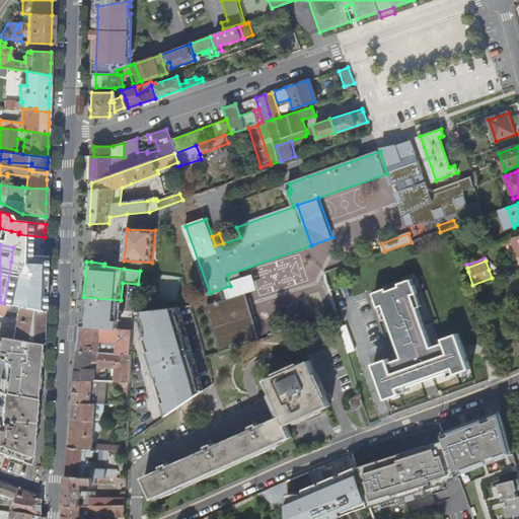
[(296,279),(310,323),(327,317),(313,273),(296,279)]
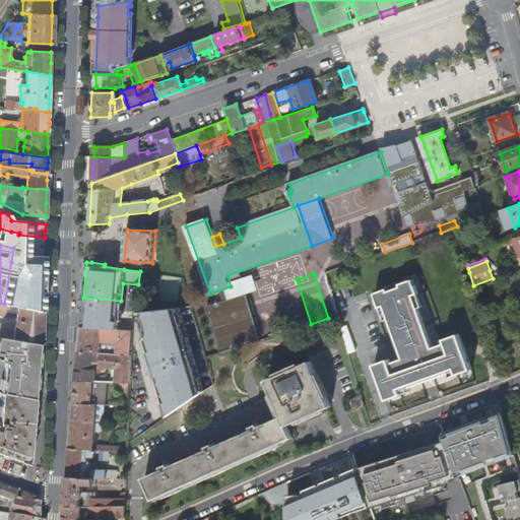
[(375,365),(388,399),(409,391),(408,387),(414,385),(413,382),(428,378),(441,373),(442,375),(448,373),(450,377),(472,369),(459,334),(445,339),(447,343),(433,347),(418,308),(413,294),(418,293),(415,285),(413,286),(410,279),(400,282),(401,285),(389,290),(388,287),(378,291),(380,298),(378,299),(380,306),(385,305),(390,318),(404,359),(390,364),(389,360),(375,365)]
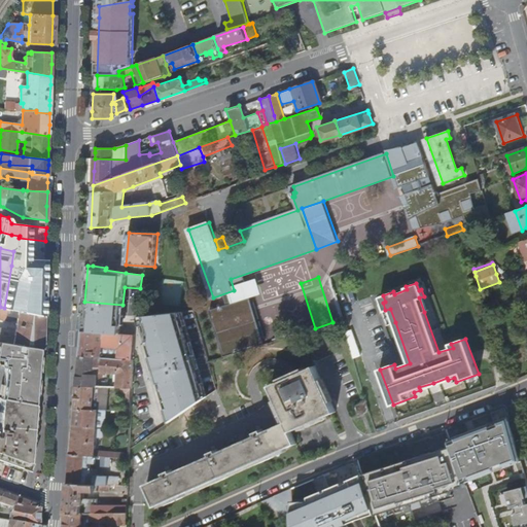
[(84,302),(82,331),(119,332),(123,305),(84,302)]
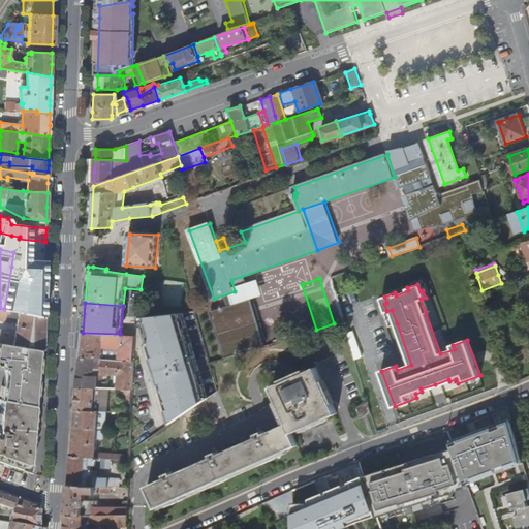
[(39,333),(39,317),(4,309),(0,308),(0,320),(3,321),(3,319),(6,320),(6,319),(9,319),(7,331),(0,329),(0,342),(5,344),(33,348),(38,349),(39,333)]
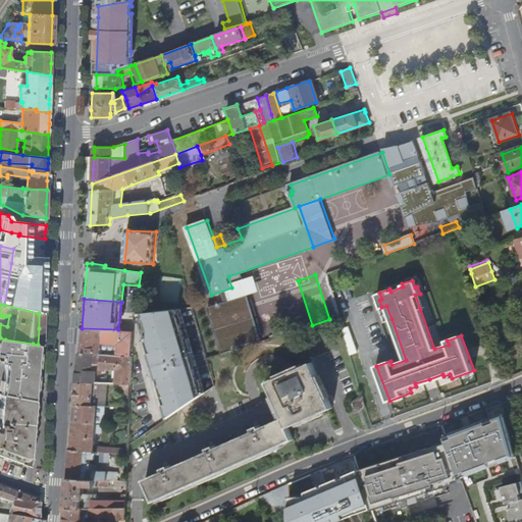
[(180,309),(136,313),(167,418),(205,392),(180,309)]
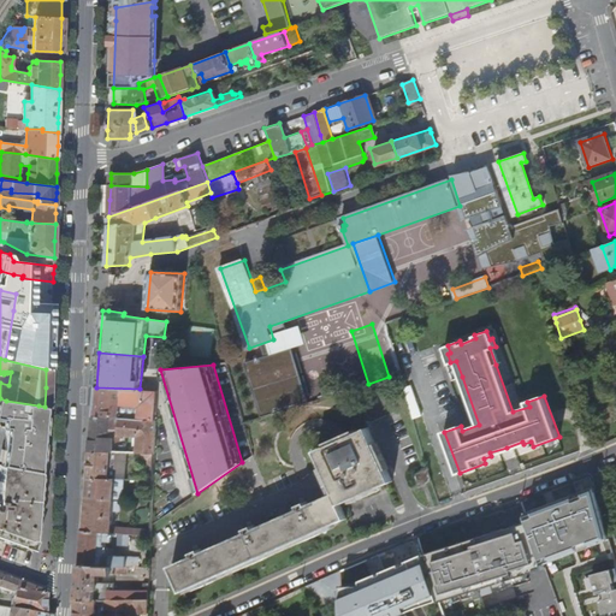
[(157,420),(158,390),(140,389),(96,388),(92,388),(89,401),(88,416),(157,420)]
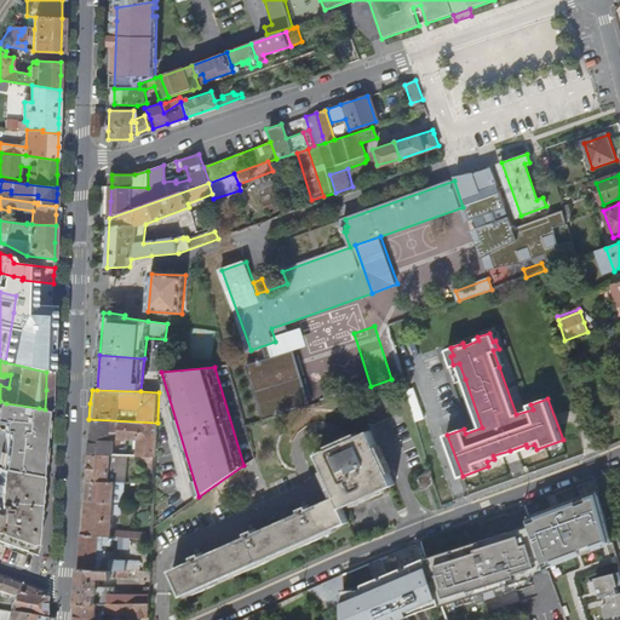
[(0,430),(0,431),(0,434),(0,469),(33,476),(36,442),(39,408),(6,403),(0,402),(0,430)]
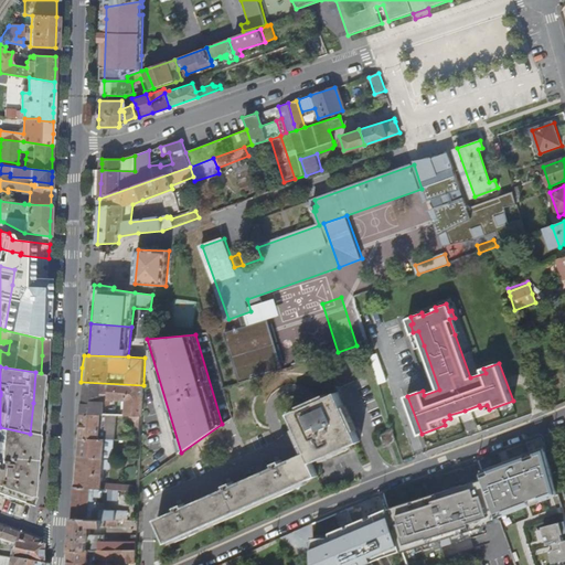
[(126,400),(126,416),(130,416),(142,417),(144,385),(81,382),(80,398),(78,414),(105,415),(106,398),(126,400)]
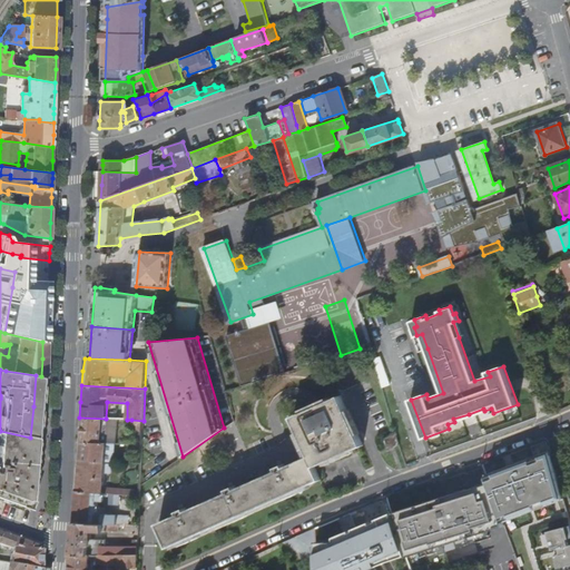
[(159,524),(170,548),(322,480),(315,467),(363,445),(341,396),(293,418),(311,457),(286,468),(284,464),(277,468),(278,471),(237,490),(236,487),(228,490),(229,493),(187,512),(186,509),(179,512),(180,514),(159,524)]
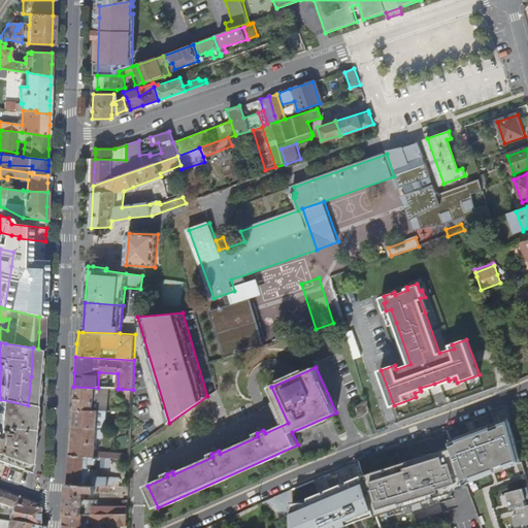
[(71,410),(108,411),(109,389),(98,388),(73,387),(72,398),(71,410)]
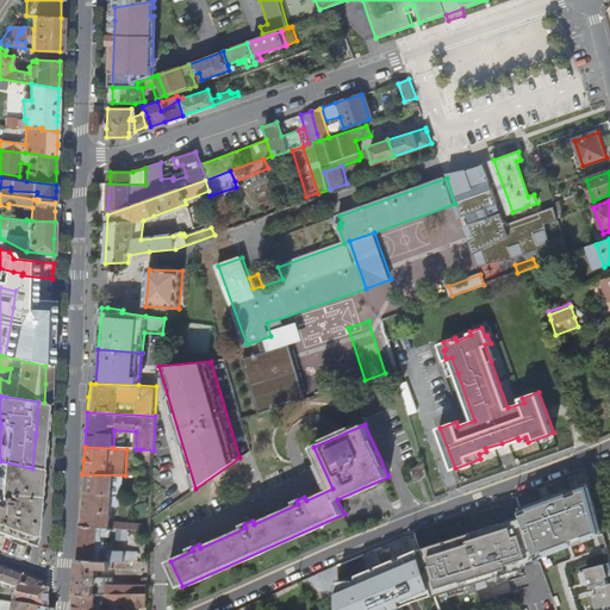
[(154,465),(154,450),(141,449),(141,454),(147,454),(147,465),(154,465)]
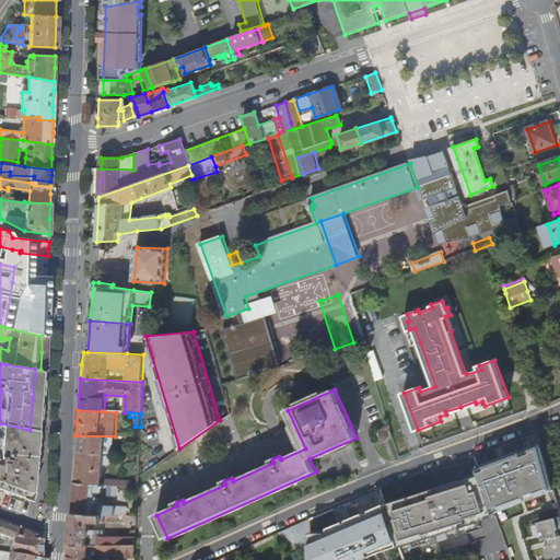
[(0,492),(24,501),(25,478),(30,430),(0,423),(0,492)]
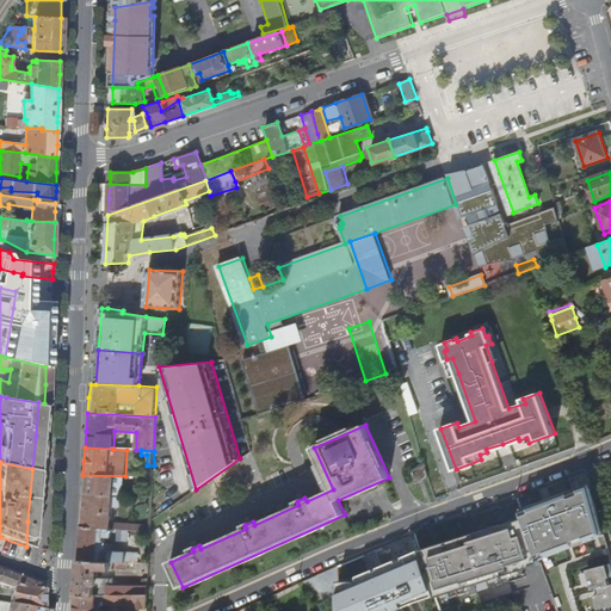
[(418,481),(430,476),(425,466),(413,470),(418,481)]
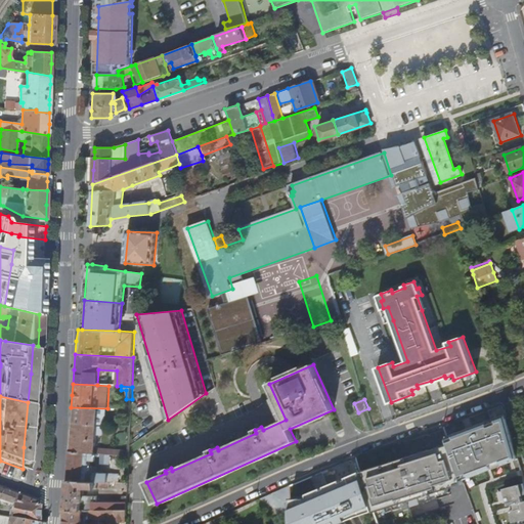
[(98,424),(105,425),(107,408),(71,407),(70,413),(70,422),(98,424)]
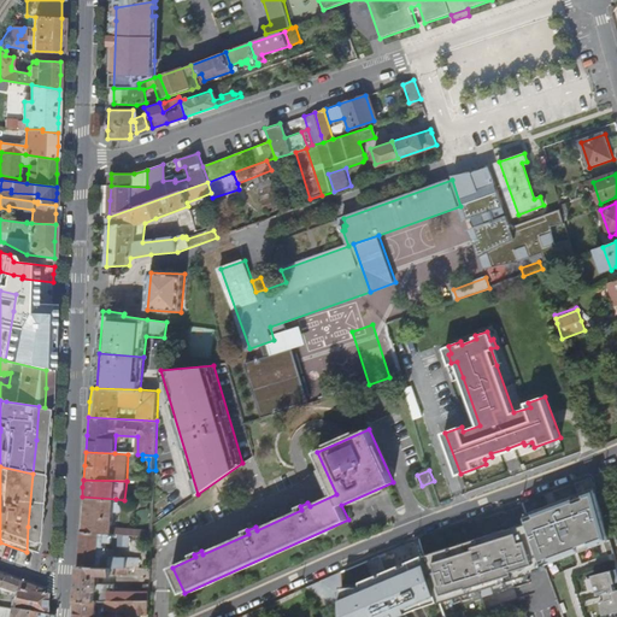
[(444,607),(547,570),(544,559),(552,556),(553,560),(611,540),(597,488),(535,511),(536,515),(529,518),(530,522),(498,534),(498,533),(425,559),(444,607)]
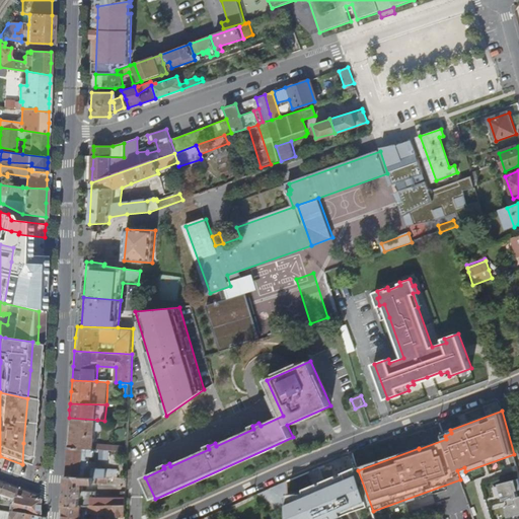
[(95,443),(97,420),(69,418),(67,432),(65,447),(109,451),(124,452),(125,446),(95,443)]
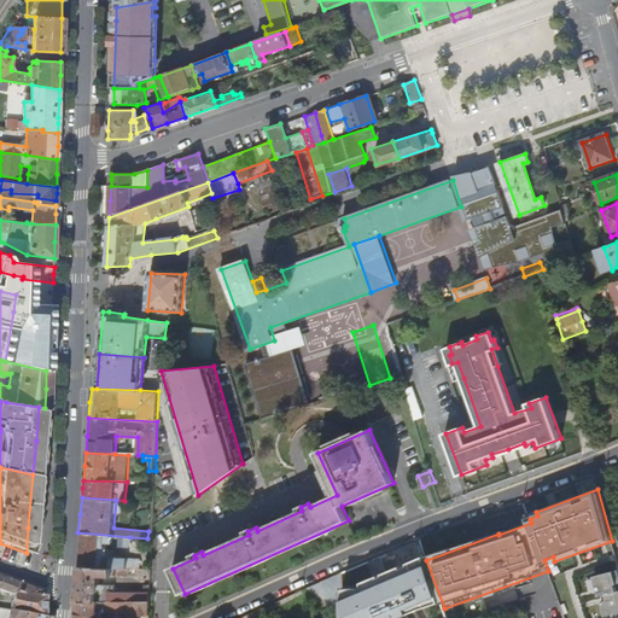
[(129,548),(130,537),(77,532),(75,549),(80,566),(98,567),(126,570),(127,558),(109,557),(109,551),(106,549),(106,546),(129,548)]
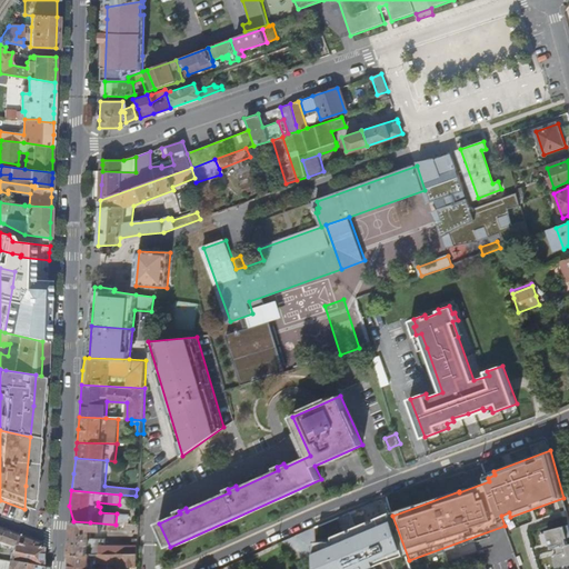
[(119,531),(119,525),(116,525),(90,522),(73,521),(71,539),(70,555),(89,555),(98,555),(121,555),(139,553),(138,539),(132,539),(133,545),(95,546),(93,550),(88,550),(90,529),(107,530),(119,531)]
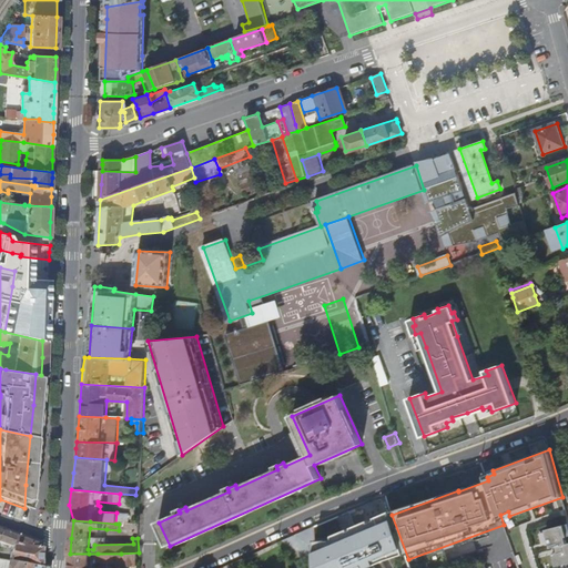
[(559,566),(567,564),(567,524),(549,530),(555,548),(559,547),(561,553),(556,554),(559,566)]
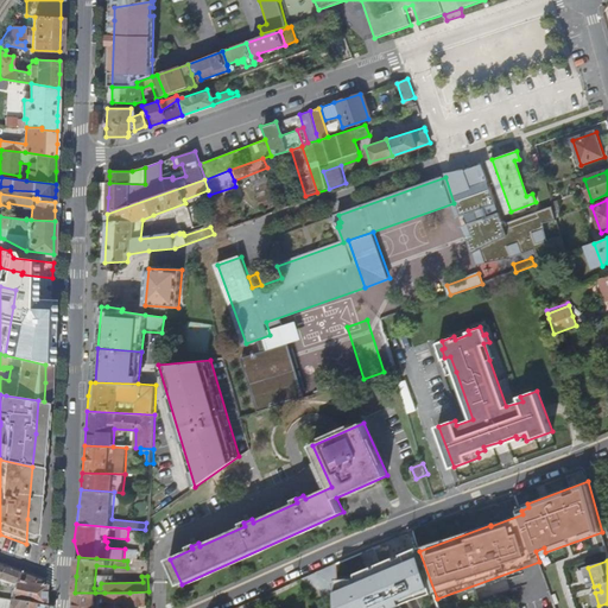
[(4,599),(38,606),(42,594),(43,586),(39,582),(0,567),(0,580),(8,583),(4,599)]
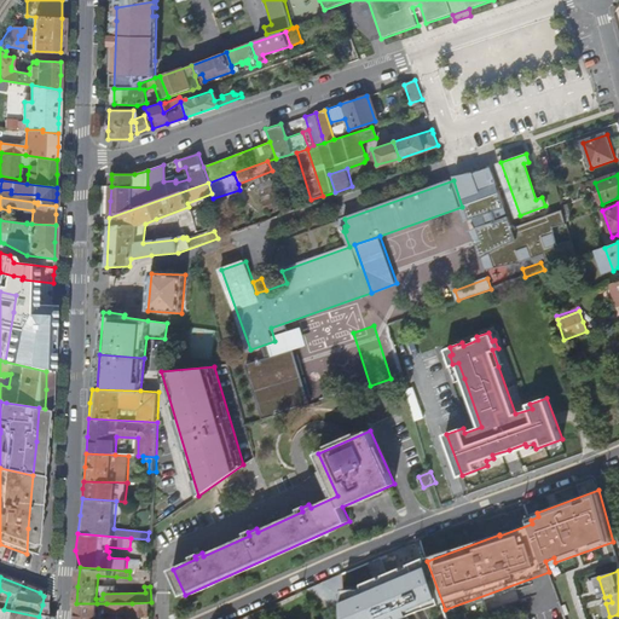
[(132,603),(131,617),(151,617),(151,602),(132,603)]
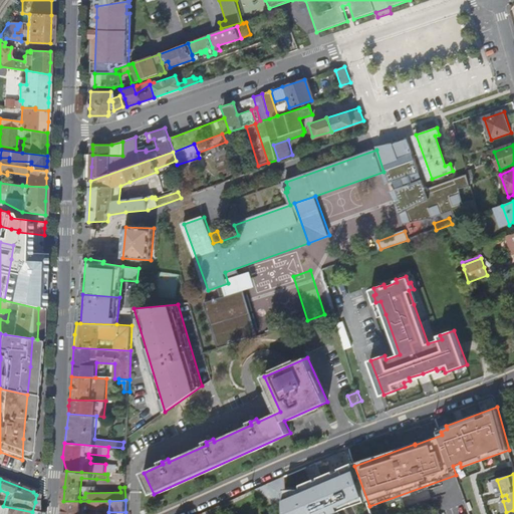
[(76,513),(80,501),(63,501),(57,513),(76,513)]
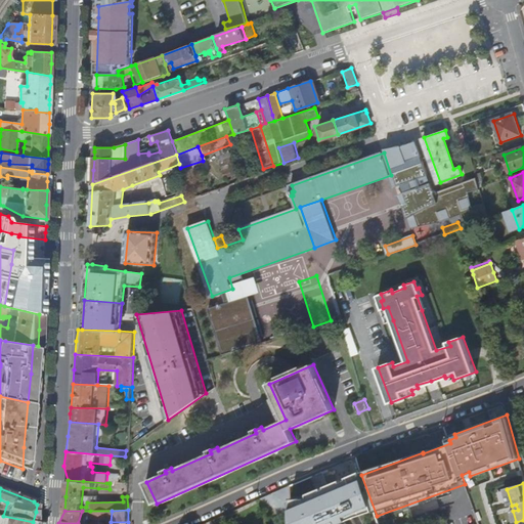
[(87,523),(108,523),(111,522),(112,511),(90,511),(87,523)]
